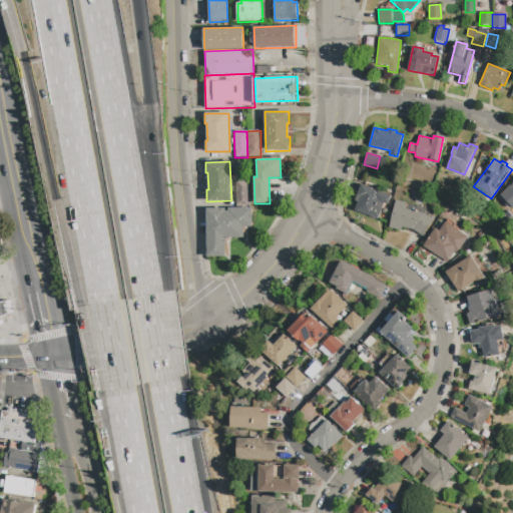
[(234,180),(248,179),(249,205),(235,205),(234,180)]
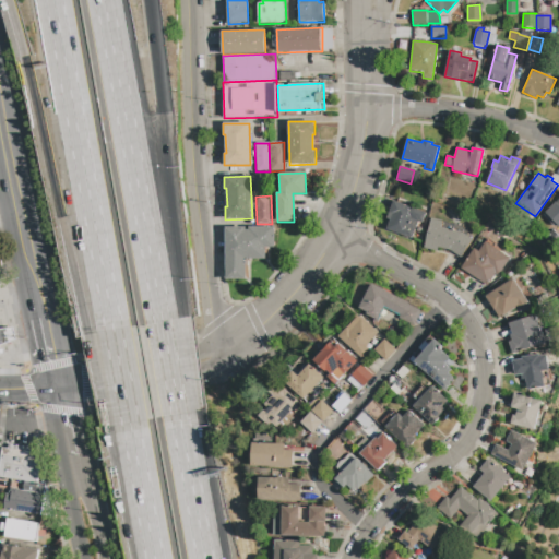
[(544,215),(548,211),(547,210),(558,198),(558,227),(554,222),(554,223),(550,219),(549,221),(544,215)]
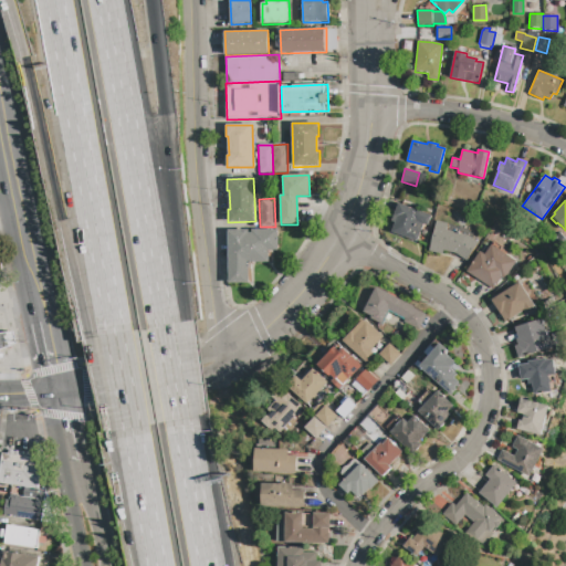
[(407,206),(430,215),(426,227),(422,226),(417,240),(392,231),(396,222),(392,220),(399,202),(407,206)]
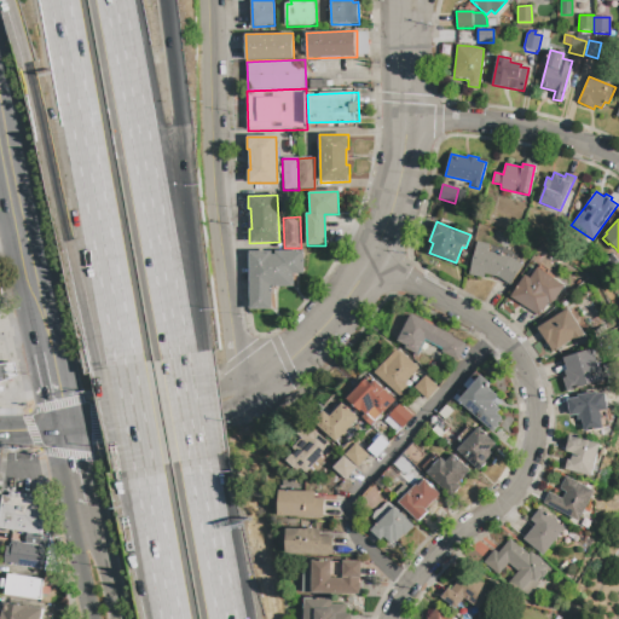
[(489,252),(510,256),(522,265),(509,284),(499,278),(482,273),(482,278),(470,276),(478,241),(490,244),(489,252)]
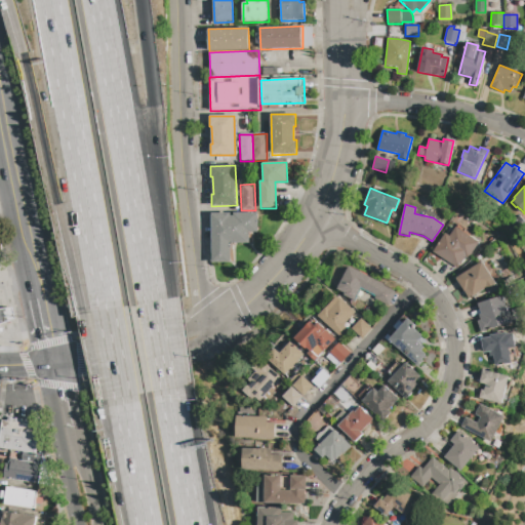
[(231,244),(232,263),(213,263),(211,213),(258,212),(258,233),(249,233),(250,243),(231,244)]
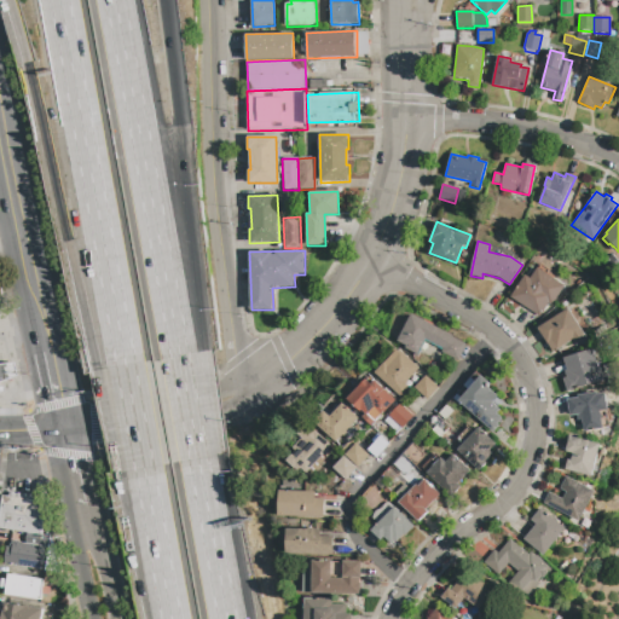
[(611,254),(618,261),(618,268),(612,277),(600,265),(611,254)]
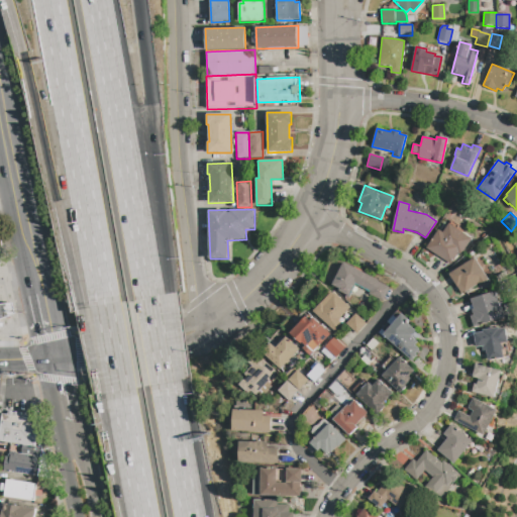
[(448,223),(471,238),(459,255),(457,253),(450,265),(426,248),(438,230),(442,232),(448,223)]
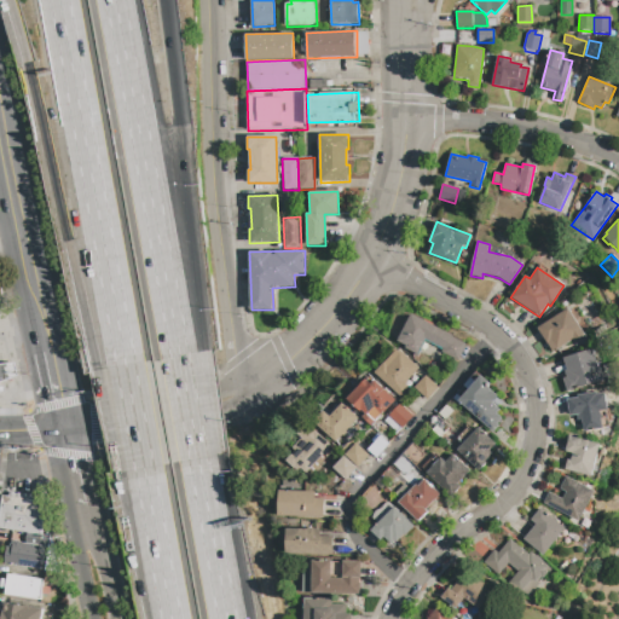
[(568,308),(583,333),(586,339),(576,345),(572,340),(554,352),(538,328),(568,308)]
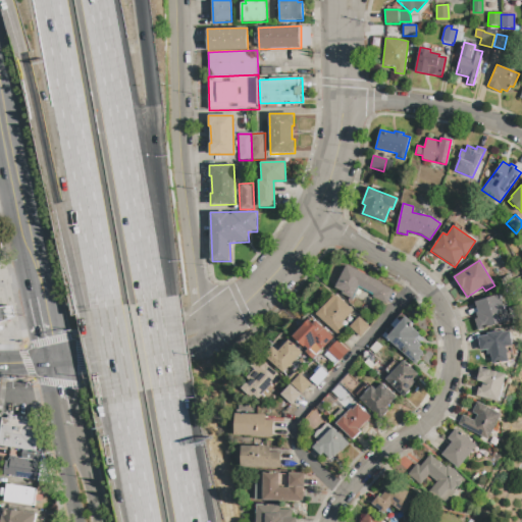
[(359,285),(352,299),(342,294),(343,292),(335,288),(348,264),(382,283),(382,284),(394,291),(385,305),(371,298),(373,294),(359,285)]
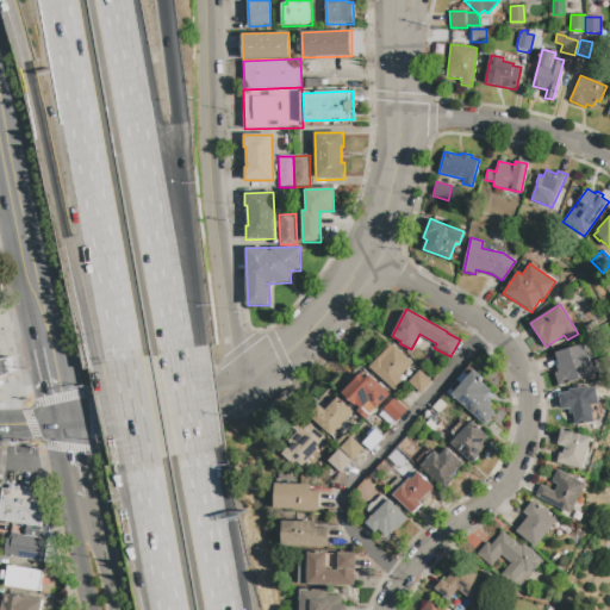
[(586,324),(596,321),(599,329),(590,334),(586,324)]
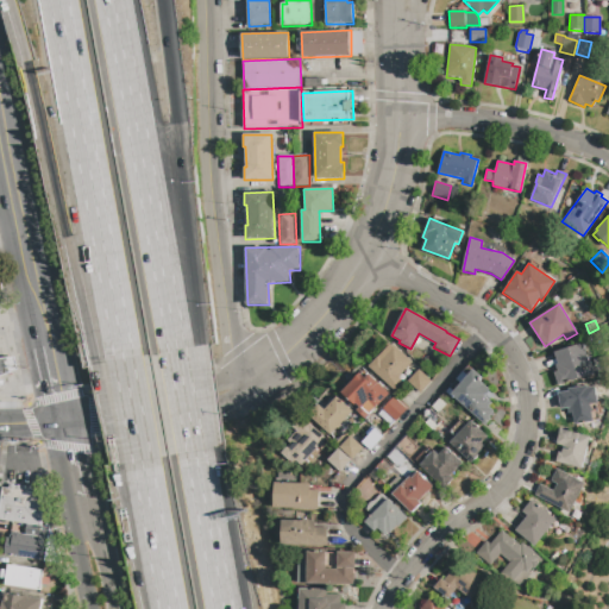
[(556,364),(559,364),(554,352),(583,343),(589,360),(590,360),(594,371),(592,372),(592,374),(558,384),(554,372),(558,371),(556,364)]
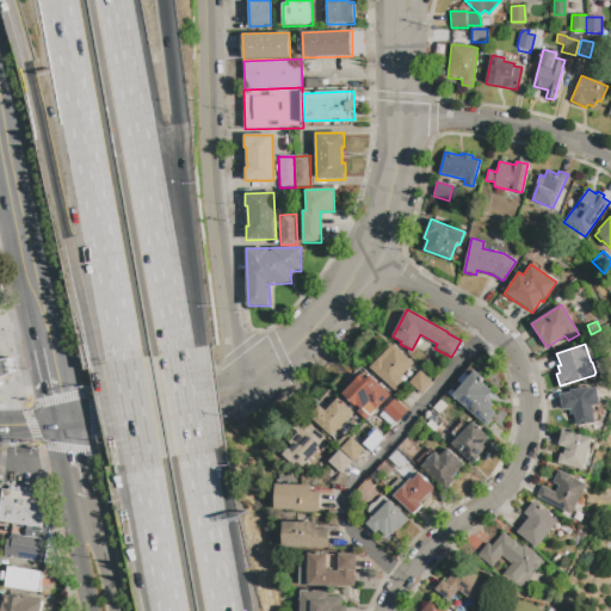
[(401,377),(402,378),(401,380),(406,384),(395,394),(369,369),(392,345),(394,347),(396,346),(413,363),(401,377)]
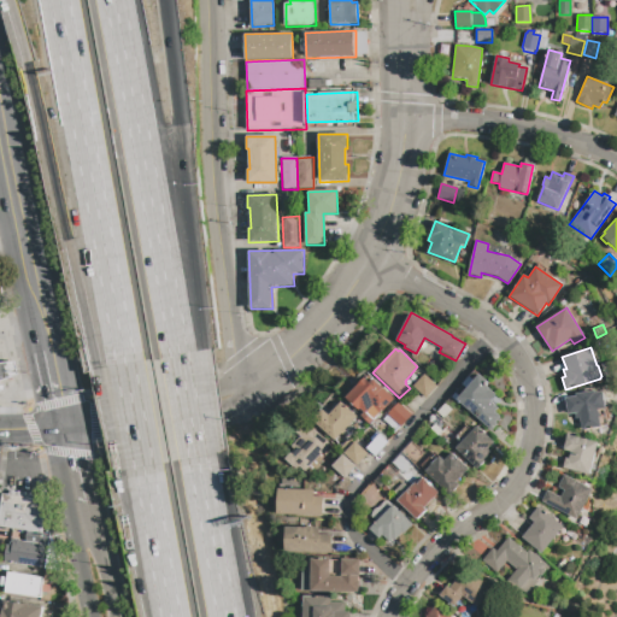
[(0,382),(0,363),(15,363),(17,376),(0,382)]
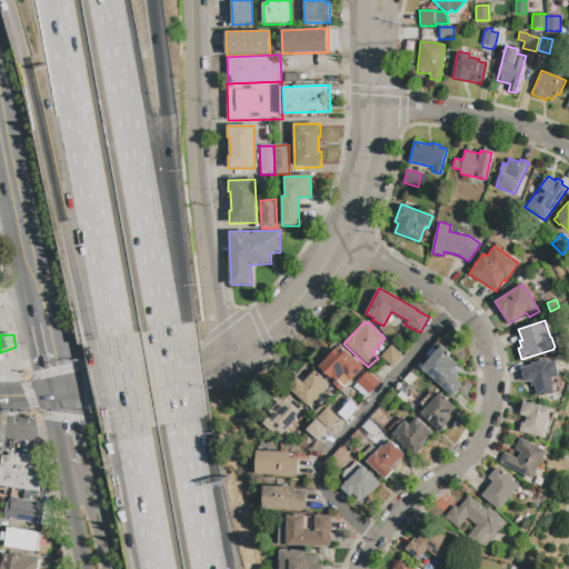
[(391,345),(403,357),(392,368),(380,357),(391,345)]
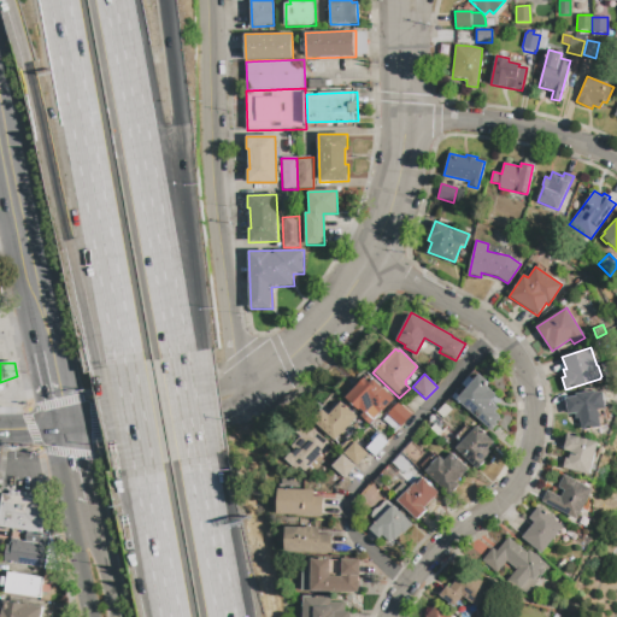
[(491,401),(499,409),(495,412),(500,417),(495,423),(497,424),(492,429),(458,399),(480,374),(489,382),(486,386),(497,394),(491,401)]
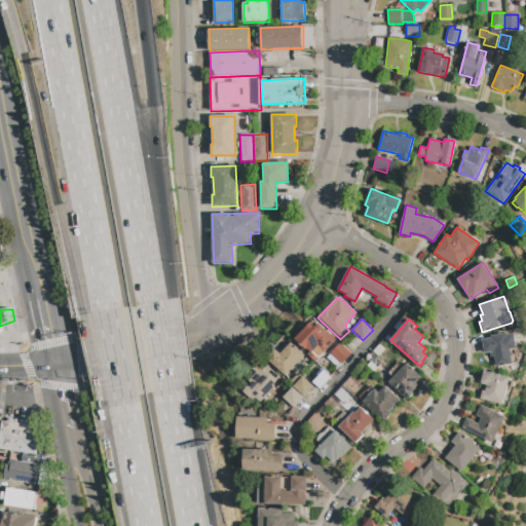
[(309,352),(306,348),(305,349),(294,339),(310,323),(313,326),(316,323),(335,340),(314,362),(307,354),(309,352)]
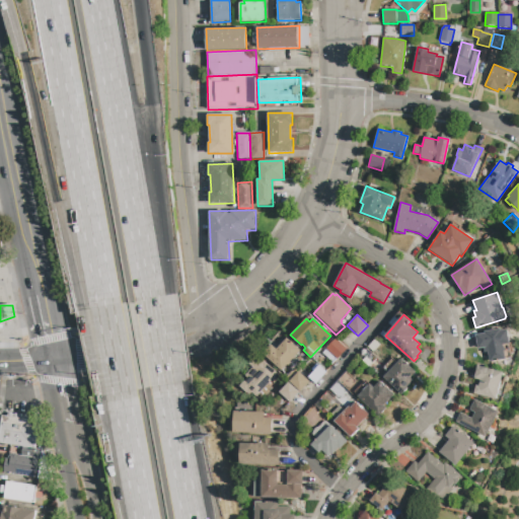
[(503,345),(506,359),(491,362),(489,352),(485,352),(485,348),(479,349),(476,335),(486,334),(485,331),(501,328),(501,330),(507,329),(510,344),(503,345)]
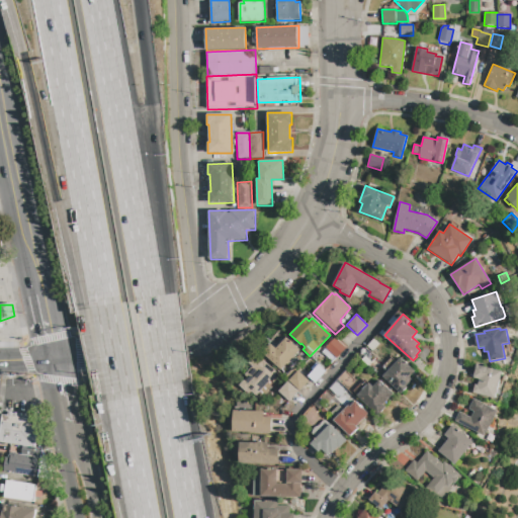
[(286,337),(299,350),(280,370),(267,357),(286,337)]
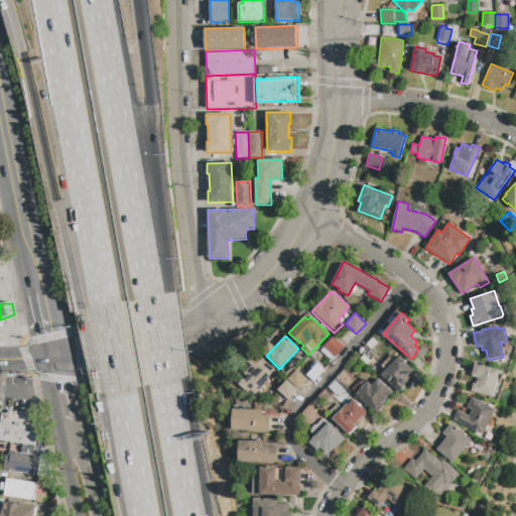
[(334,337),(345,348),(335,358),(330,363),(328,362),(330,360),(320,352),(325,348),(324,347),(334,337)]
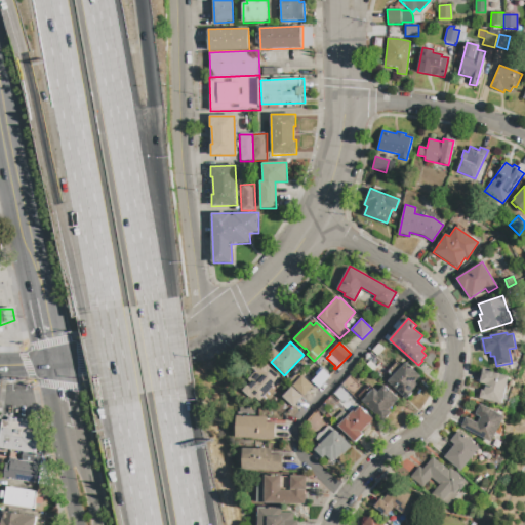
[(406,363),(420,376),(414,382),(417,385),(411,392),(412,393),(406,398),(389,381),(393,376),(388,372),(395,365),(393,364),(397,360),(404,366),(406,363)]
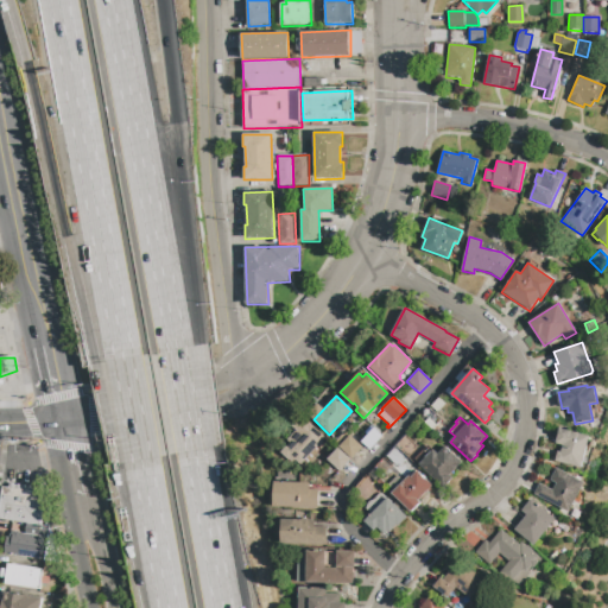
[(312,450),(320,456),(305,472),(279,447),(295,431),(295,430),(292,428),(302,418),(304,420),(305,419),(324,438),(328,443),(320,451),(316,447),(312,450)]
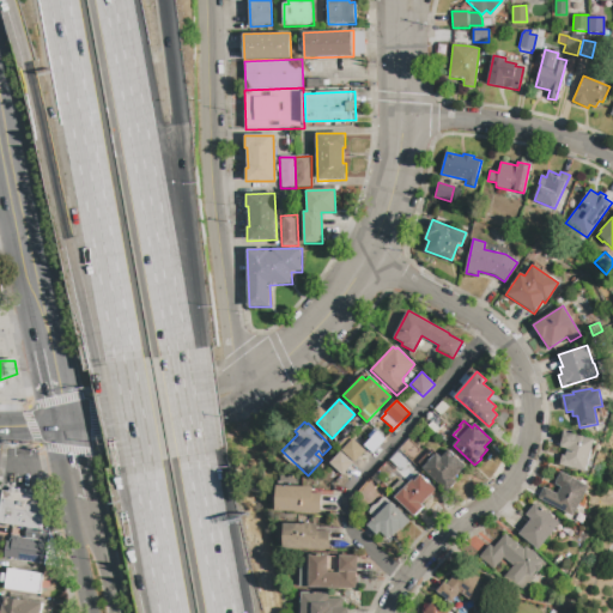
[(364,447),(377,432),(386,439),(371,454),(364,447)]
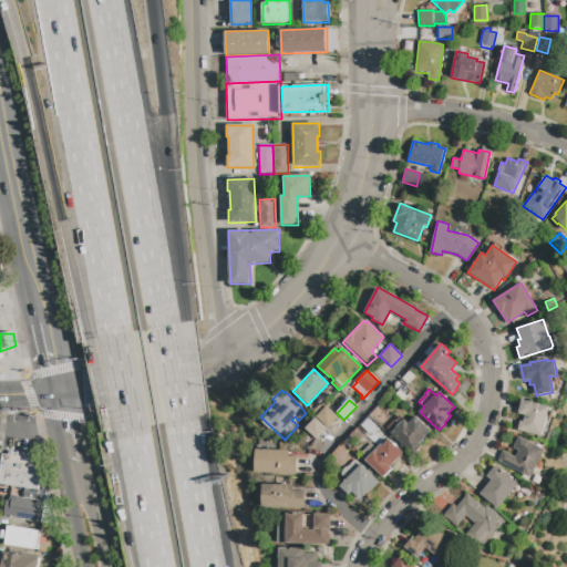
[(518,431),(521,421),(524,421),(525,415),(518,413),(522,400),(549,406),(542,436),(518,431)]
